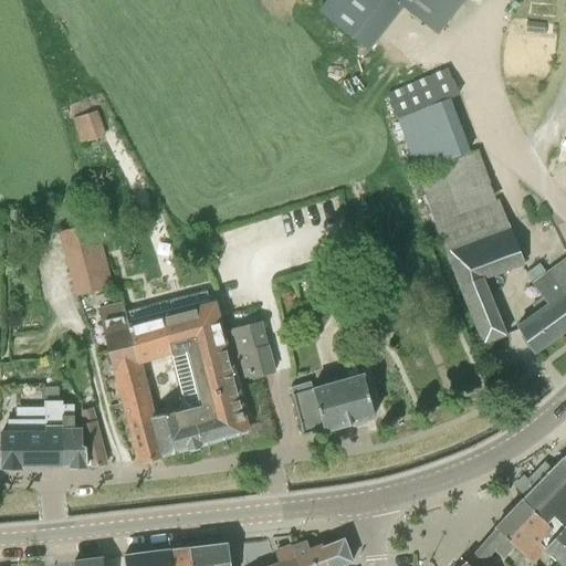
[(395,0),(437,33),(461,2),(463,3),(465,0),(395,0)]
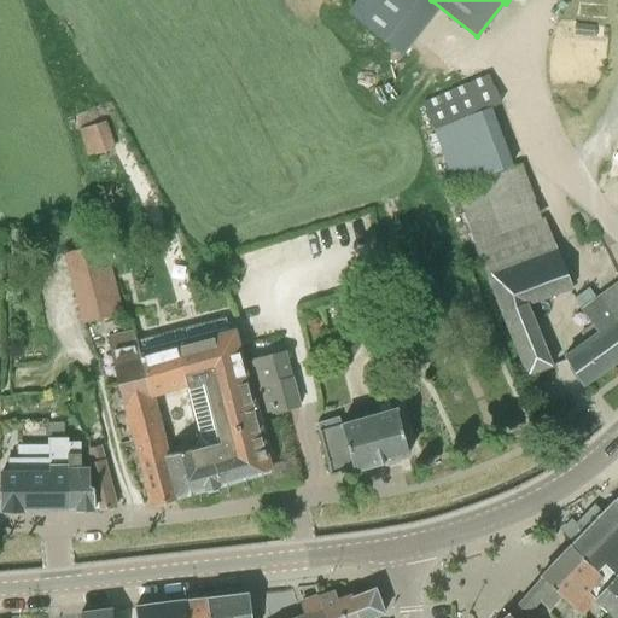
[(488,75),(424,103),(474,243),(529,374),(552,365),(529,307),(571,290),(544,219),(541,219),(520,163),(512,167),(489,109),(502,103),(488,75)]
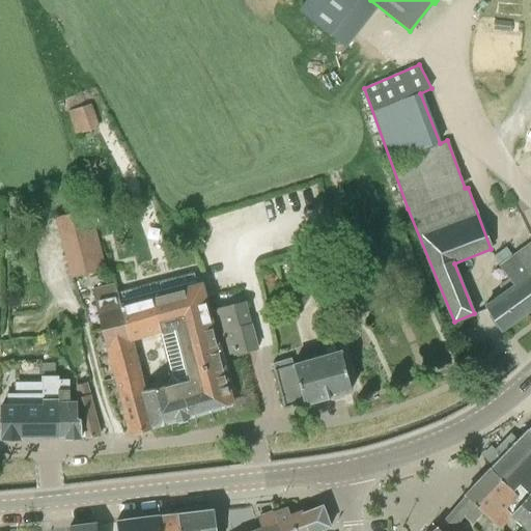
[(68,111),(77,134),(99,127),(90,104),(68,111)]
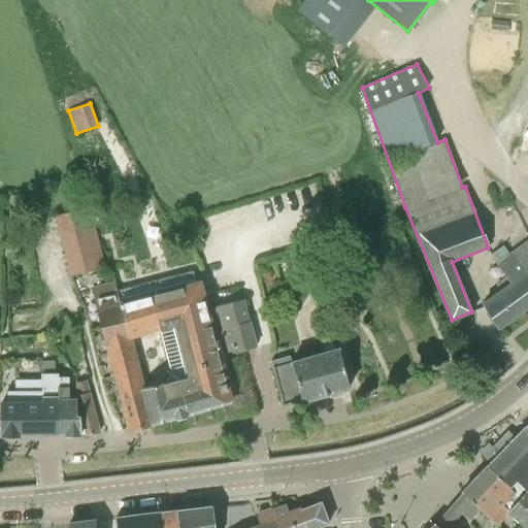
[(56,217),(72,275),(105,266),(88,207),(56,217)]
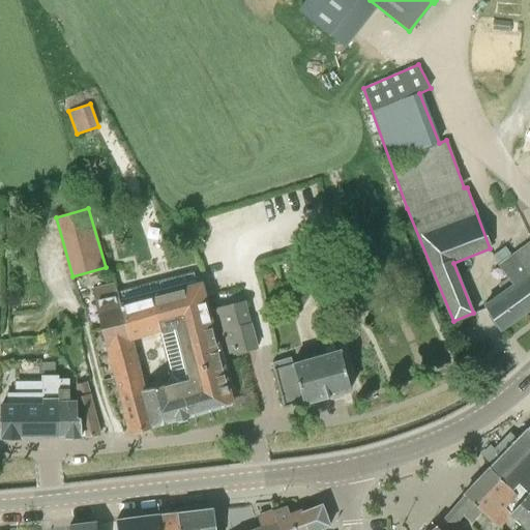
[(198,221),(187,227),(194,240),(205,234),(198,221)]
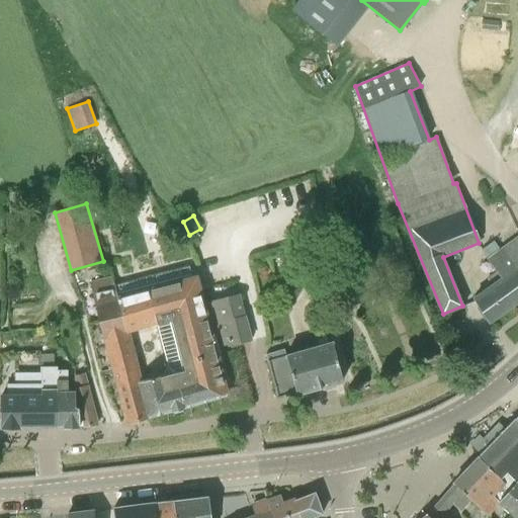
[(363,248),(360,234),(346,238),(349,252),(363,248)]
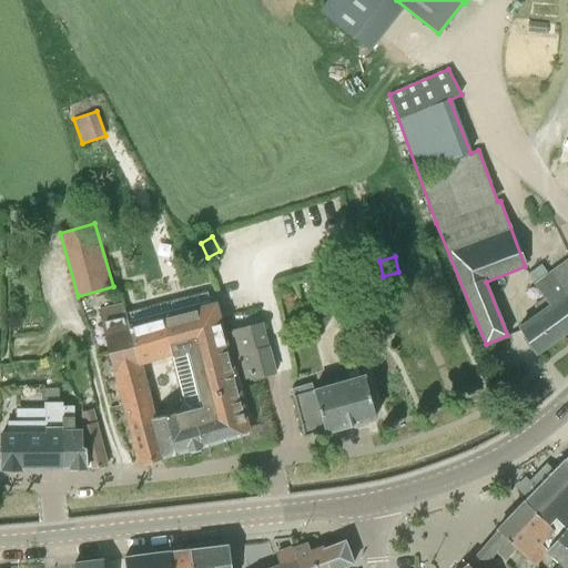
[(567,261),(536,283),(550,304),(567,292),(567,261)]
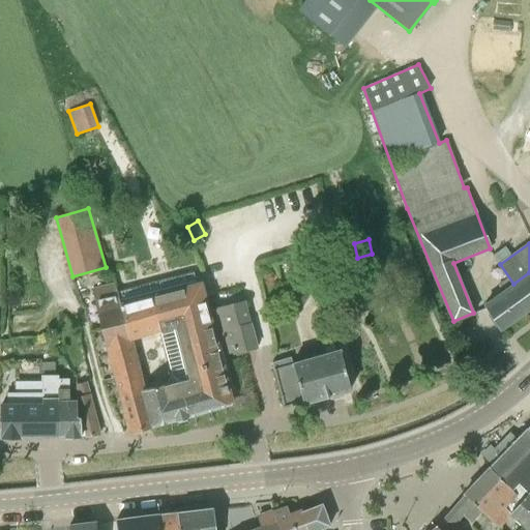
[(500,330),(529,308),(529,272),(513,284),(514,285),(483,308),(500,330)]
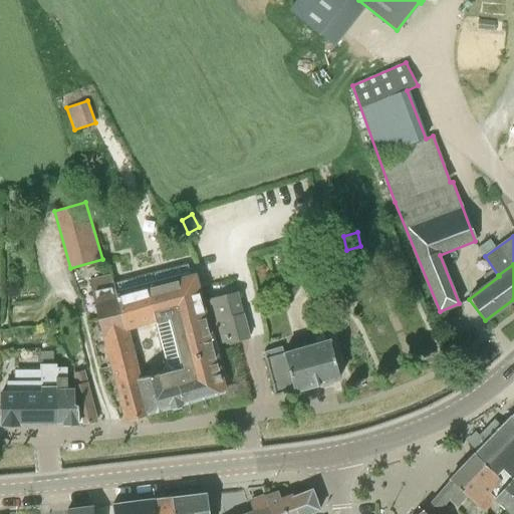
[(217,343),(205,299),(198,301),(187,265),(113,285),(117,301),(124,330),(170,318),(184,368),(137,380),(146,415),(170,408),(182,405),(224,393),(223,387),(227,384),(220,355),(217,343)]
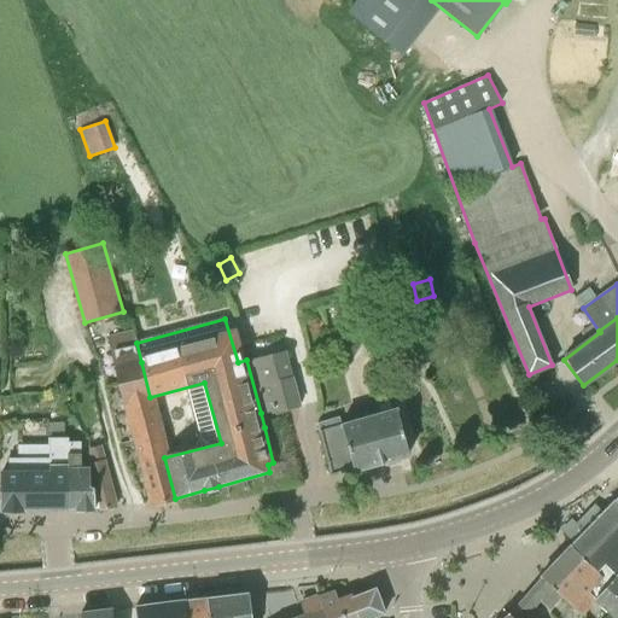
[(141,362),(136,343),(133,331),(108,338),(116,368),(141,362)]
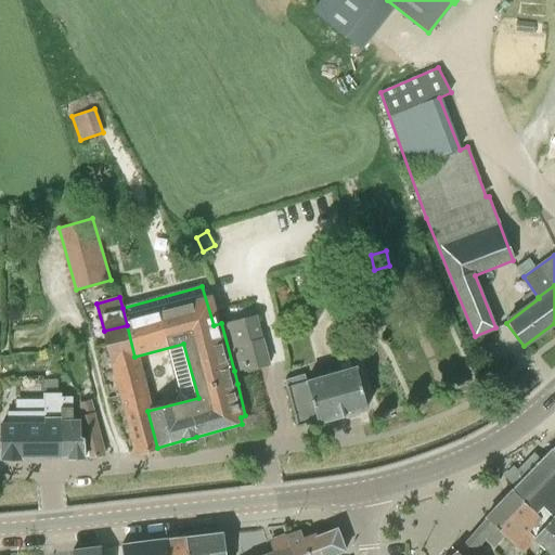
[(268,364),(262,343),(256,314),(221,323),(234,371),(246,369),(246,370),(268,364)]
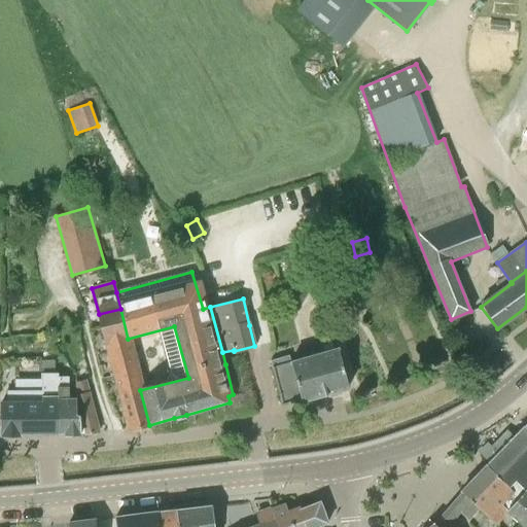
[(106,344),(128,339),(120,309),(99,314),(106,344)]
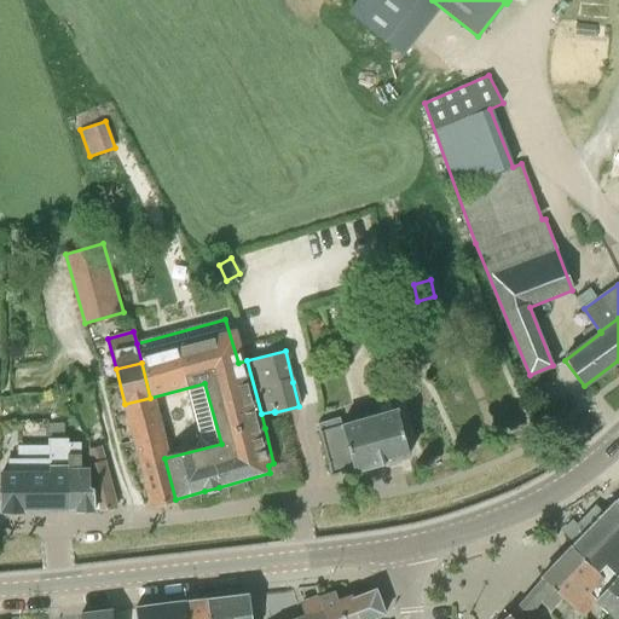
[(158,445),(161,444),(150,398),(125,404),(137,451),(158,445)]
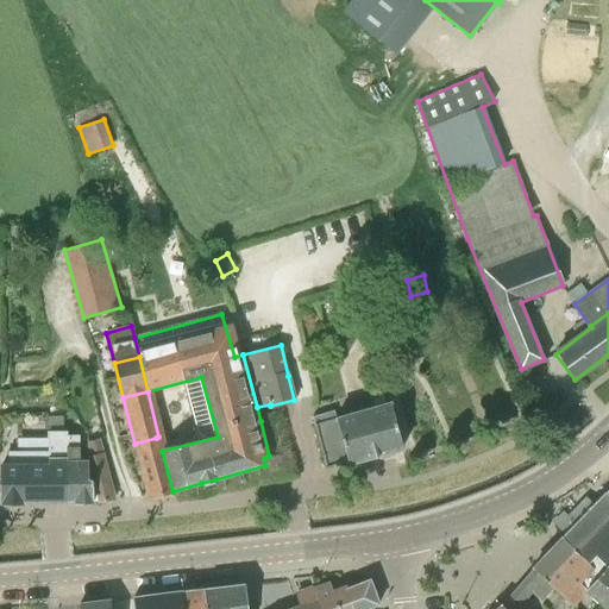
[(349,464),(402,449),(396,426),(390,405),(334,419),(334,412),(313,416),(315,425),(320,445),(326,469),(347,463),(349,464)]
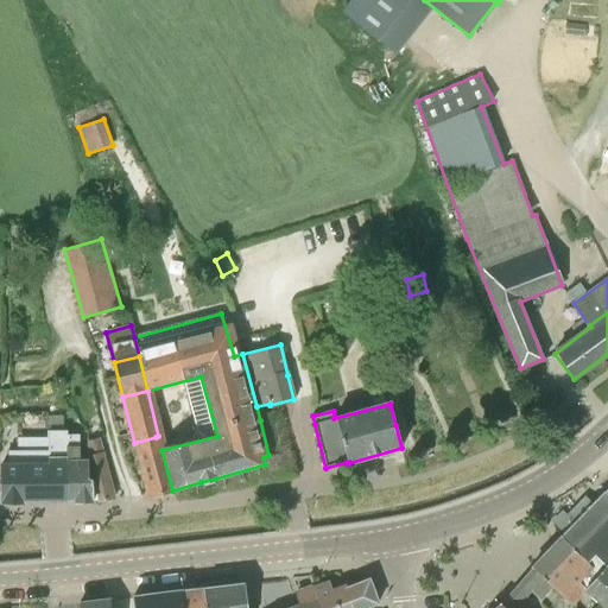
[(49,430),(63,430),(63,417),(50,417),(49,430)]
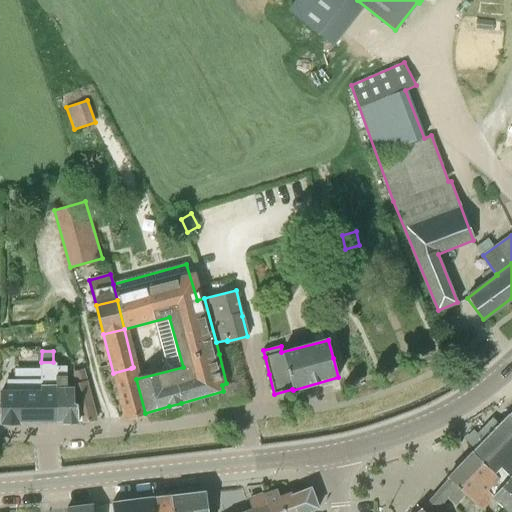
[(53,362),(41,362),(16,362),(15,379),(8,379),(7,390),(0,389),(0,390),(0,403),(1,423),(19,423),(19,422),(57,421),(58,366),(56,366),(56,363),(53,363),(53,362)]
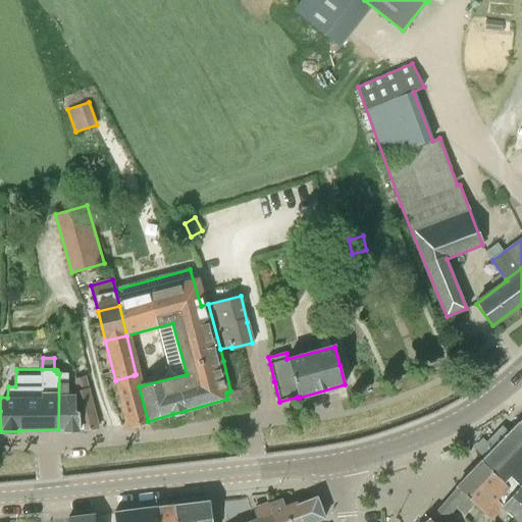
[(73,410),(74,395),(68,396),(67,373),(59,373),(58,429),(63,429),(63,431),(80,431),(80,430),(82,430),(83,410),(73,410)]
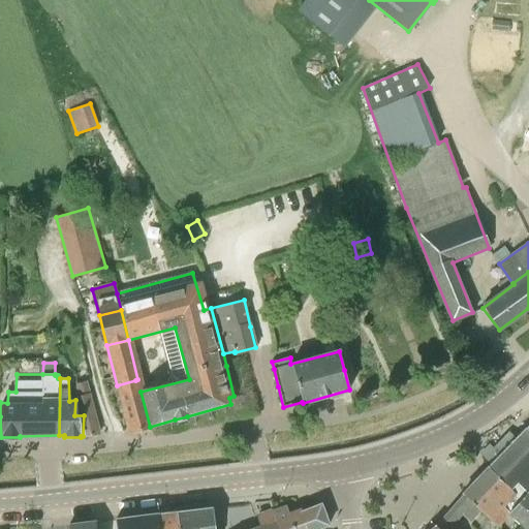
[(150,427),(141,392),(137,379),(135,380),(117,385),(129,432),(150,427)]
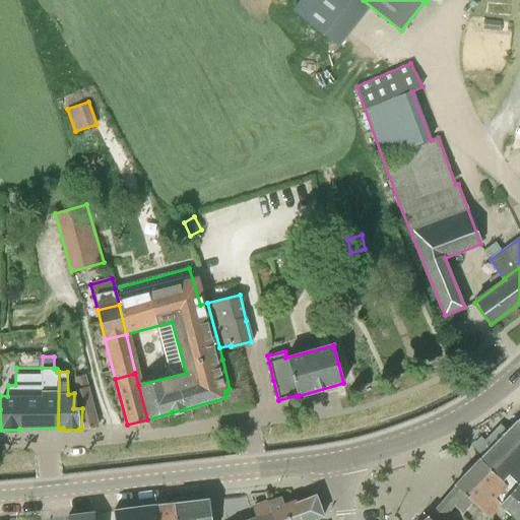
[(98,427),(94,406),(84,375),(74,377),(76,387),(74,388),(74,393),(73,408),(82,408),(81,429),(83,429),(98,427)]
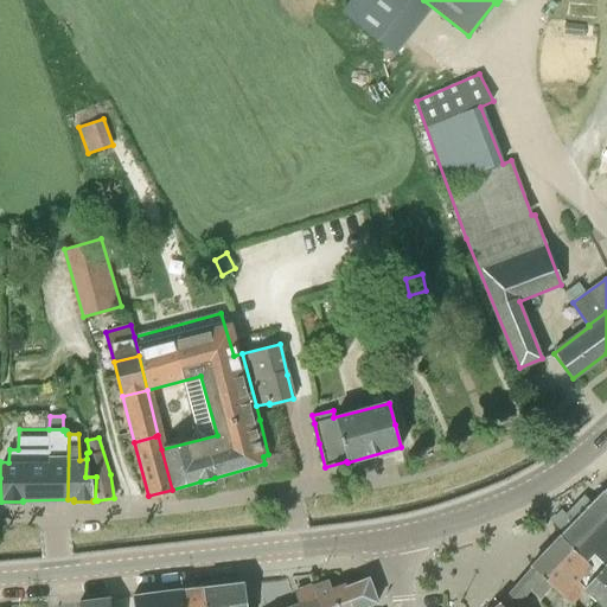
[(606,498),(602,493),(558,538),(594,570),(601,564),(604,567),(606,569),(606,498)]
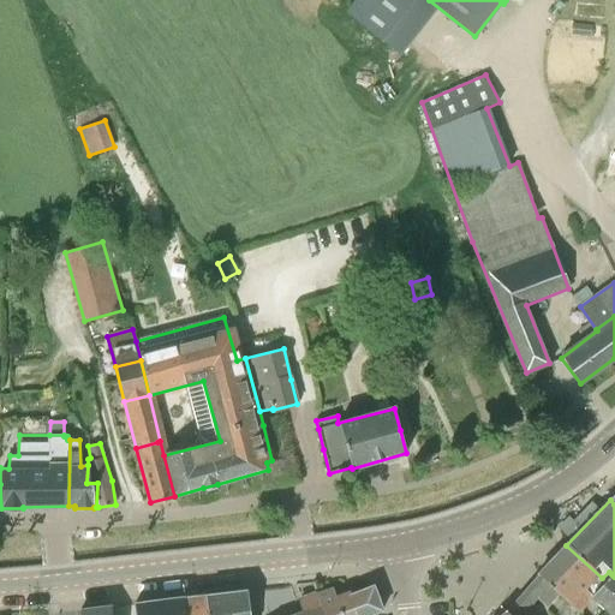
[(538,574),(526,589),(537,598),(548,586),(578,614),(591,598),(590,597),(611,574),(609,572),(602,578),(566,545),(538,574)]
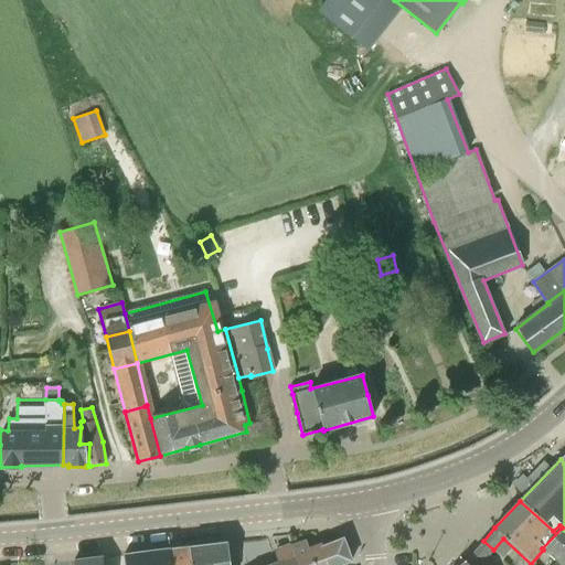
[(543,550),(560,564),(564,557),(564,530),(562,528),(542,548),(543,550)]
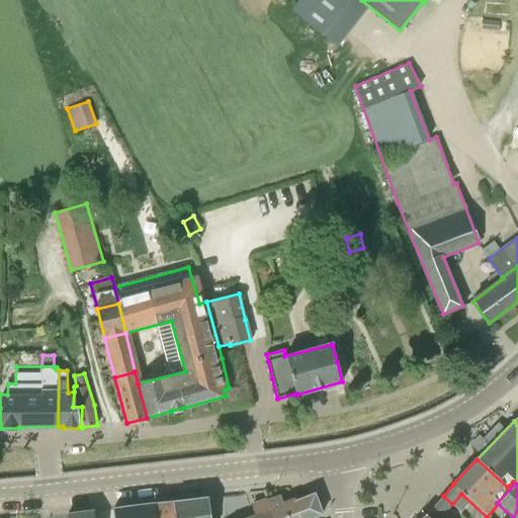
[(271,517),(267,502),(268,502),(264,491),(250,496),(256,516),(250,517),(271,517)]
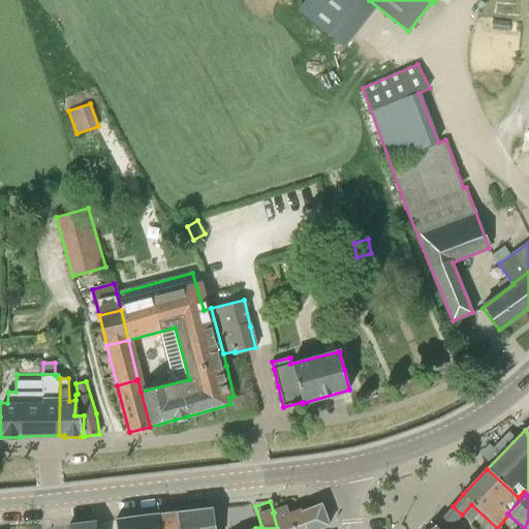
[(277,528),(317,528),(329,525),(321,504),(289,517),(285,508),(274,512),(273,512),(277,528)]
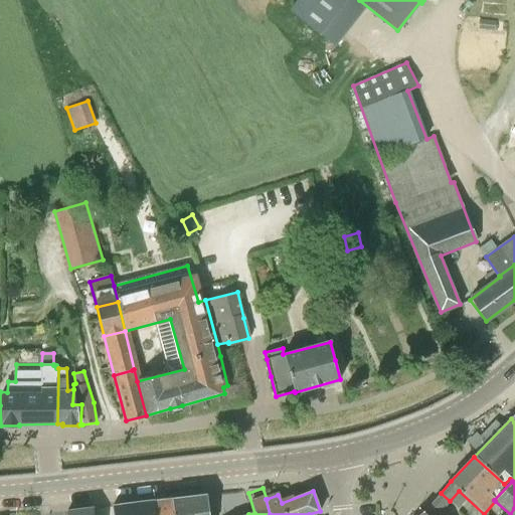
[(209,514),(207,495),(174,498),(175,514),(209,514)]
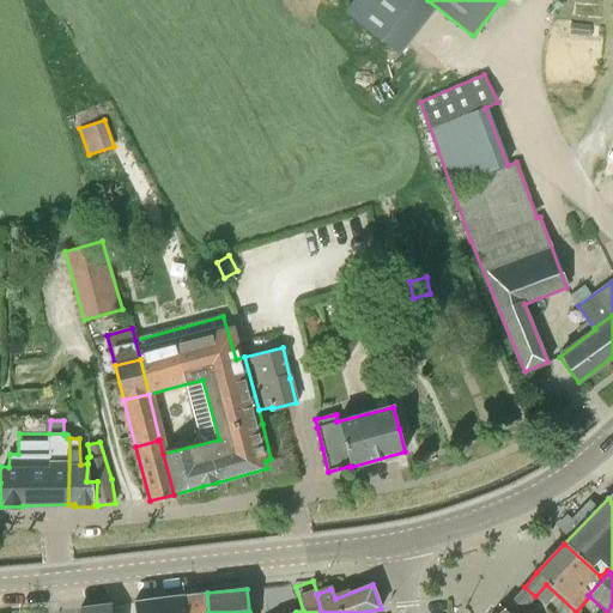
[(208,612),(207,593),(182,596),(183,612),(208,612)]
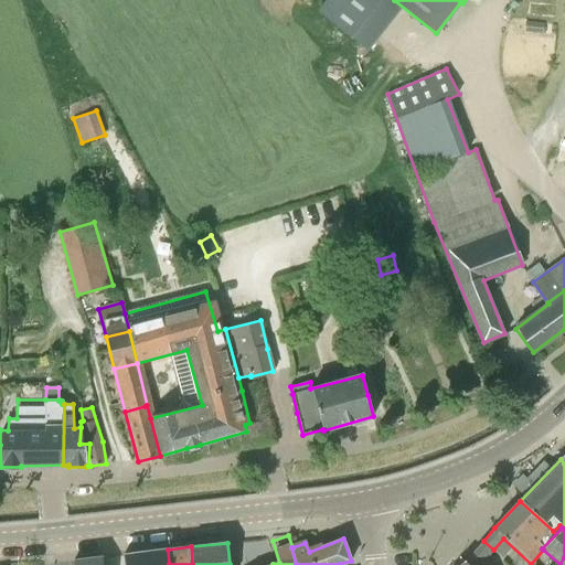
[(169,564),(168,550),(124,555),(125,564),(169,564)]
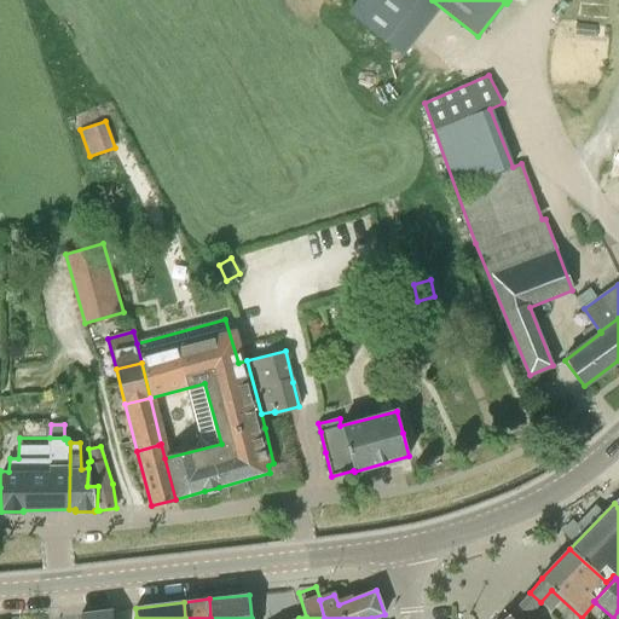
[(510,613),(515,618),(534,618),(531,614),(520,603),(510,613)]
